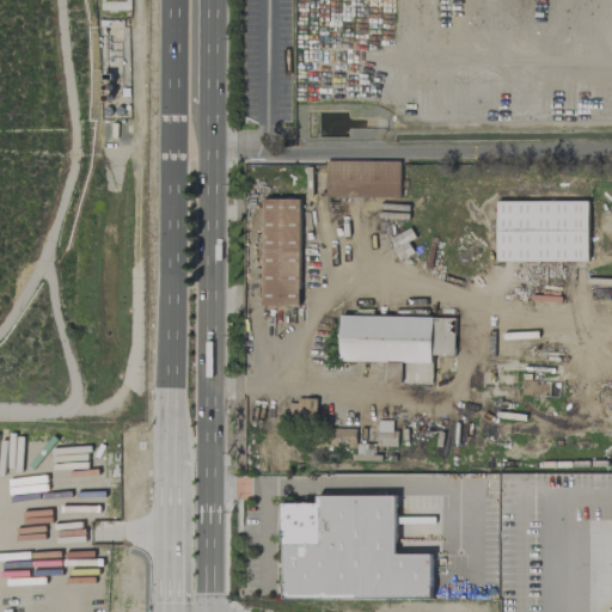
[(325,196),(399,197),(399,160),(325,159),(325,196)]
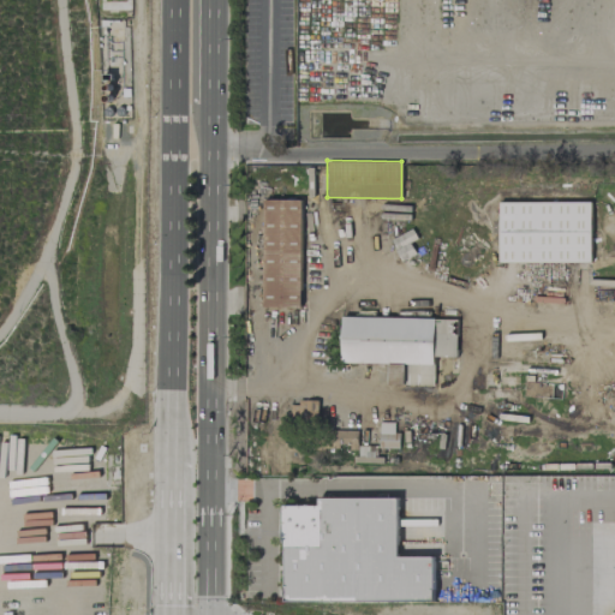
[(302,199),(263,198),(262,306),(300,308),(302,199)]
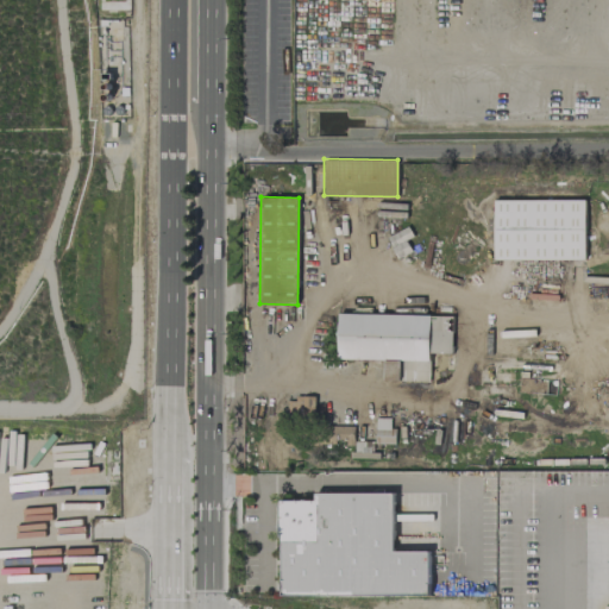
[(585,200),(494,200),(493,258),(584,259),(585,200)]
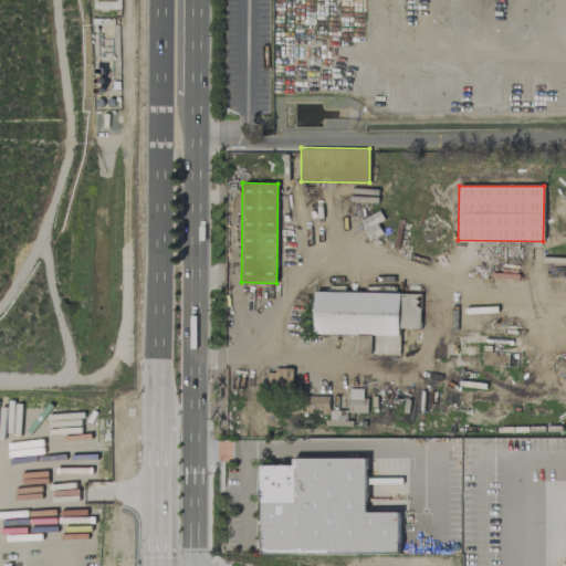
[(367,411),(367,398),(363,398),(363,388),(348,388),(348,411),(367,411)]
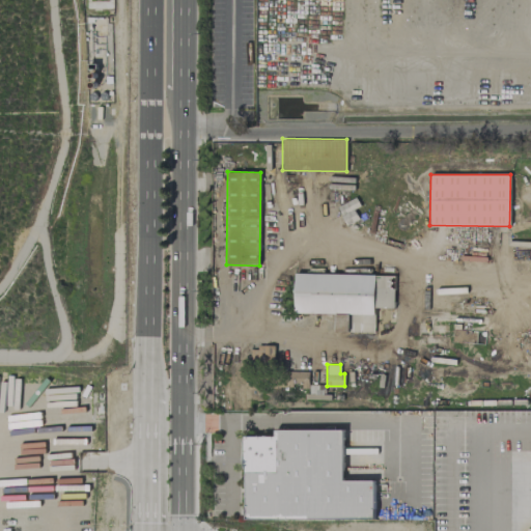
[(373,519),(374,480),(343,479),(343,429),(274,428),(274,436),(244,436),(244,518),(373,519)]
